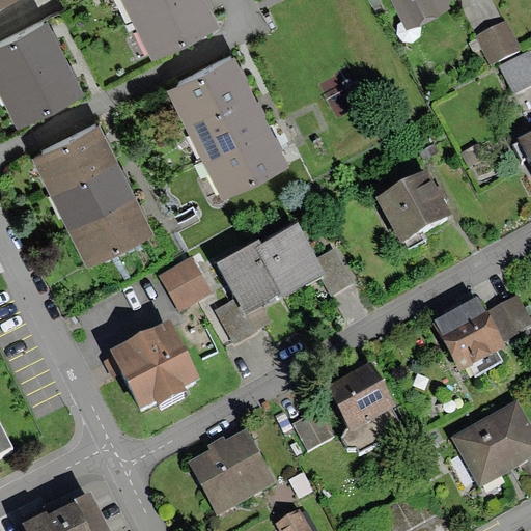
[(197,0),(112,0),(142,61),(212,28),(197,0)]
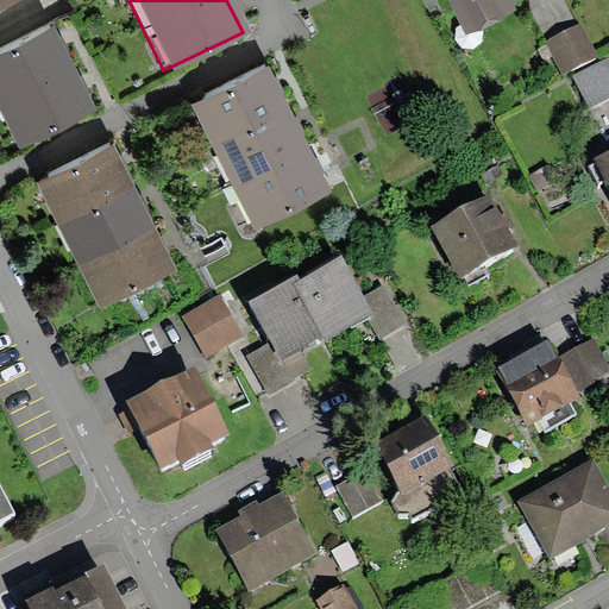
[(463,0),(476,23),(520,0),(463,0)]
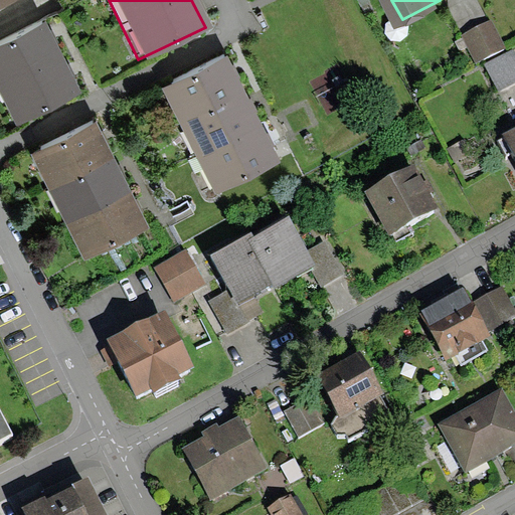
[(41,21),(0,42),(0,96),(14,125),(78,92),(41,21)]
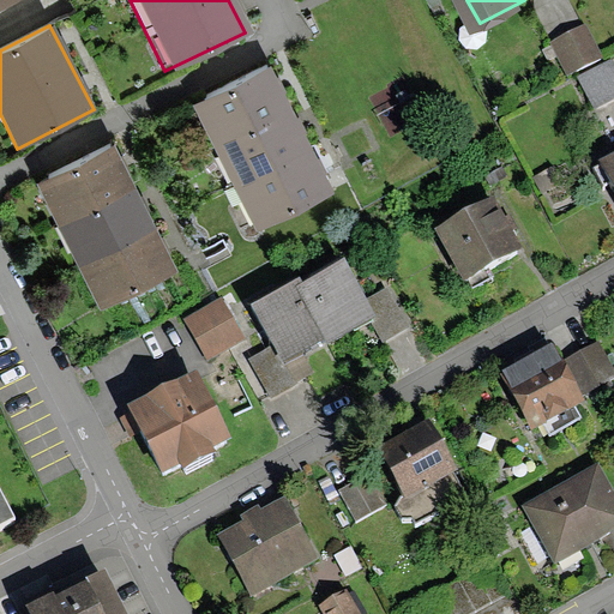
[(543,56),(558,84),(593,66),(578,38),(543,56)]
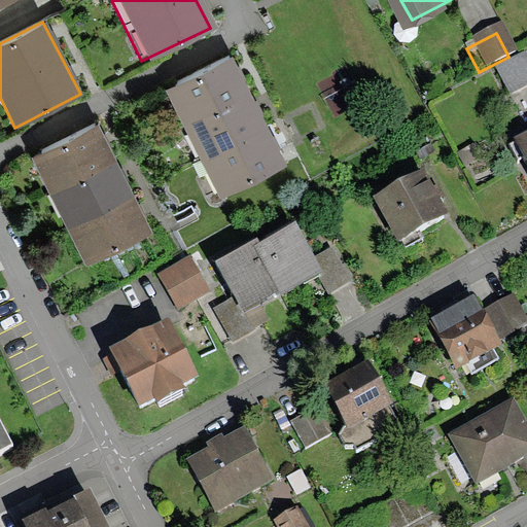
[(166,82),(223,194),(283,164),(225,51),(166,82)]
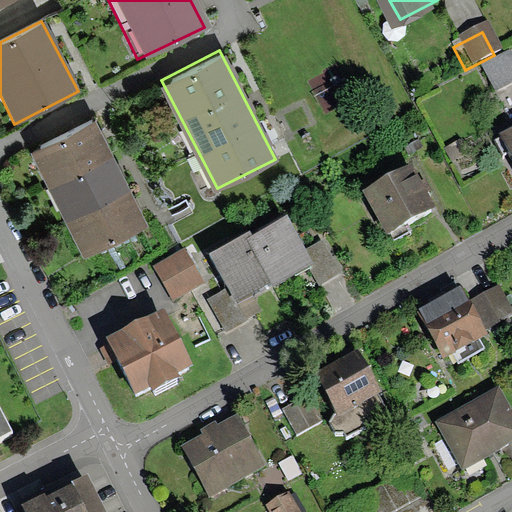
[(511,55),(484,69),(498,98),(511,91),(511,55)]
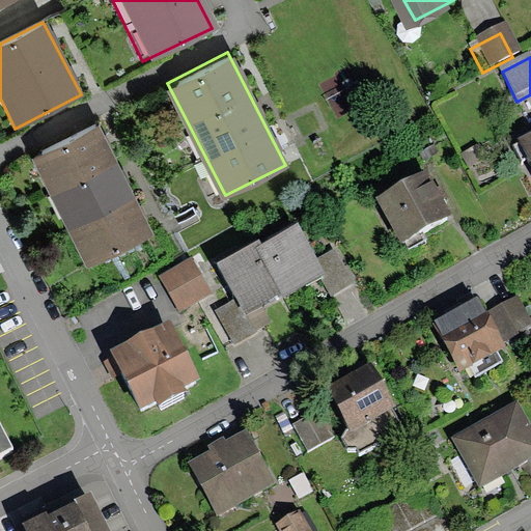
[(151,239),(98,124),(25,158),(79,273),(151,239)]
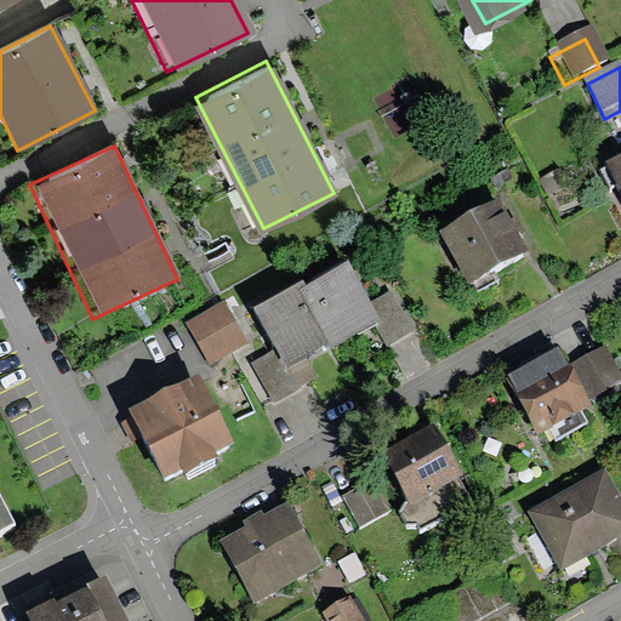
[(439,229),(467,283),(528,251),(500,198),(439,229)]
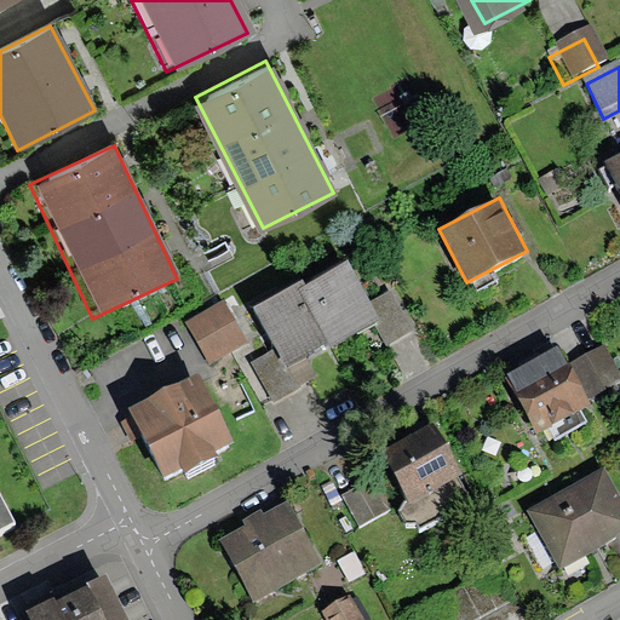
[(379,326),(351,263),(306,283),(305,279),(256,302),(285,366),(328,346),(328,349),(379,326)]
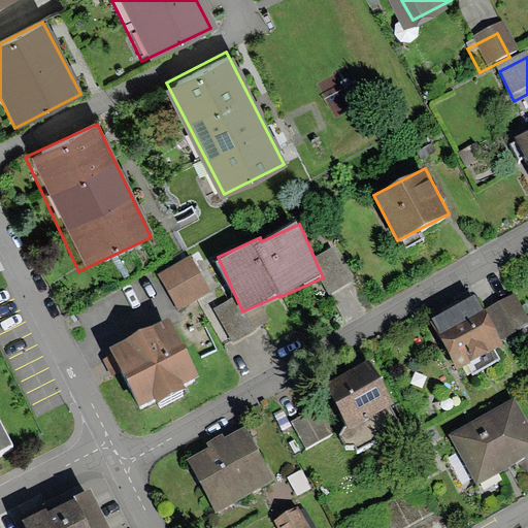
[(156,277),(169,305),(203,289),(189,261),(156,277)]
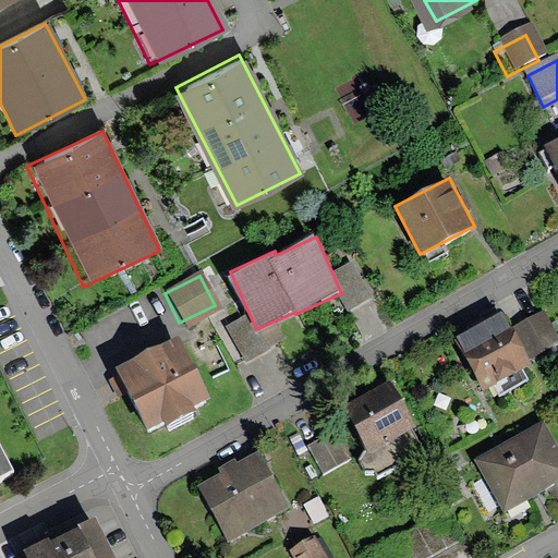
[(557,332),(546,310),(512,327),(529,358),(557,341),(557,332)]
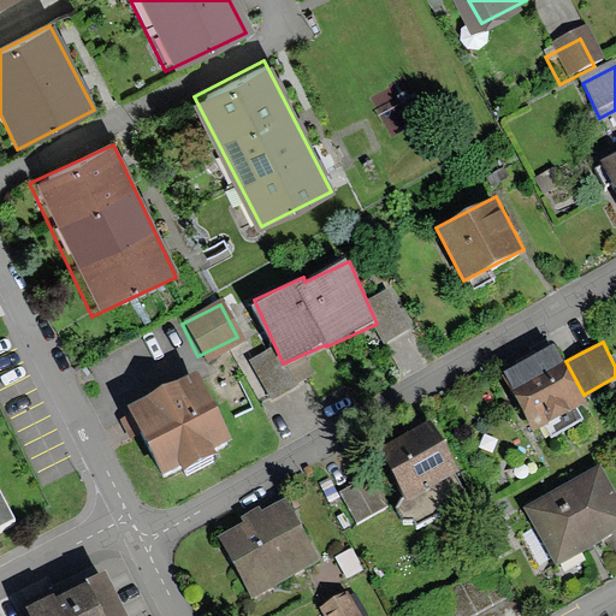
[(505,372),(534,427),(543,422),(549,434),(582,419),(576,407),(586,402),(584,395),(566,361),(557,345),(505,372)]
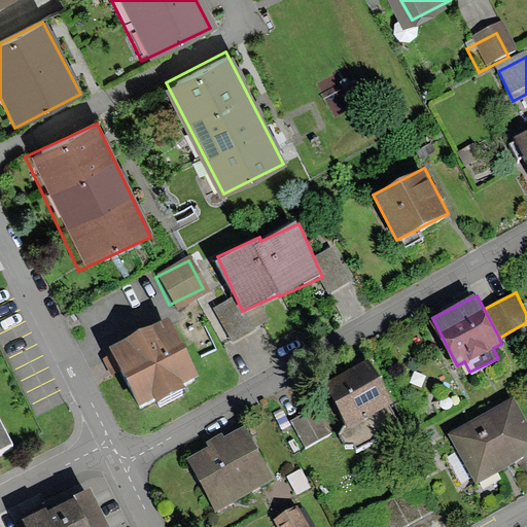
[(109,351),(141,409),(156,400),(160,406),(187,391),(184,386),(201,377),(169,319),(109,351)]
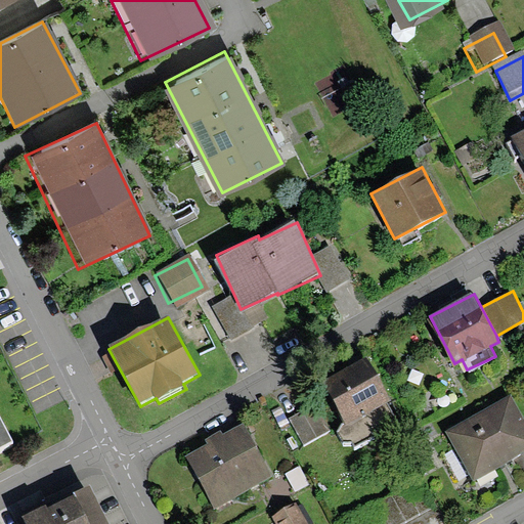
[(324,384),(348,425),(392,399),(368,358),(324,384)]
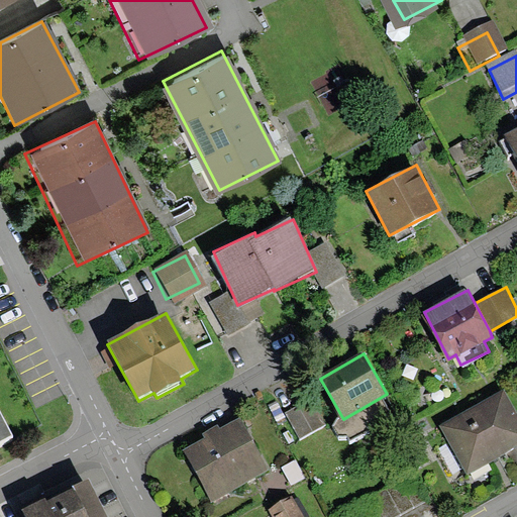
[(439,424),(466,475),(516,447),(516,416),(504,391),(439,424)]
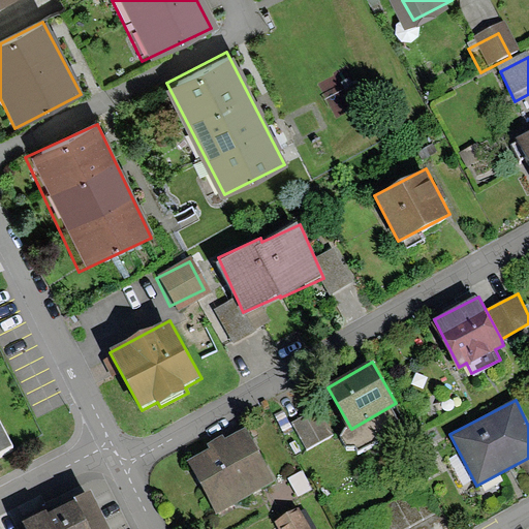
[(296,423),(309,447),(334,433),(320,408),(296,423)]
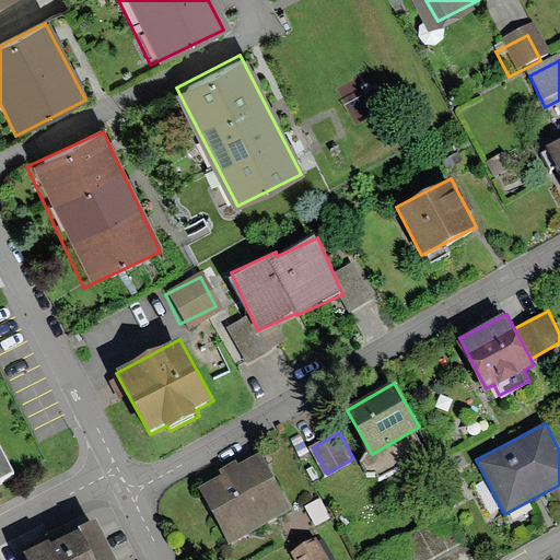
[(0,479),(14,473),(0,443),(0,479)]
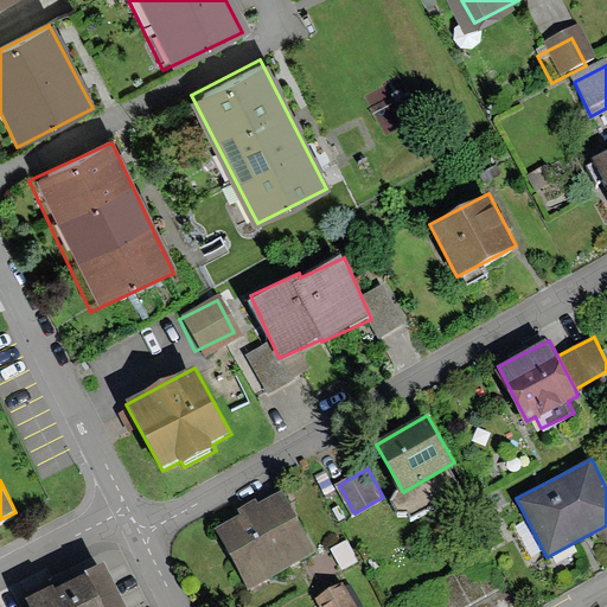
[(216,525),(251,588),(321,550),(287,486),(216,525)]
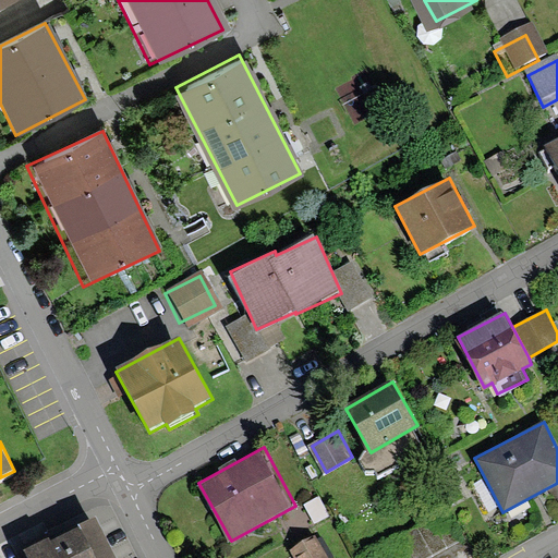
[(361,554),(362,557),(425,557),(463,537),(447,507),(361,554)]
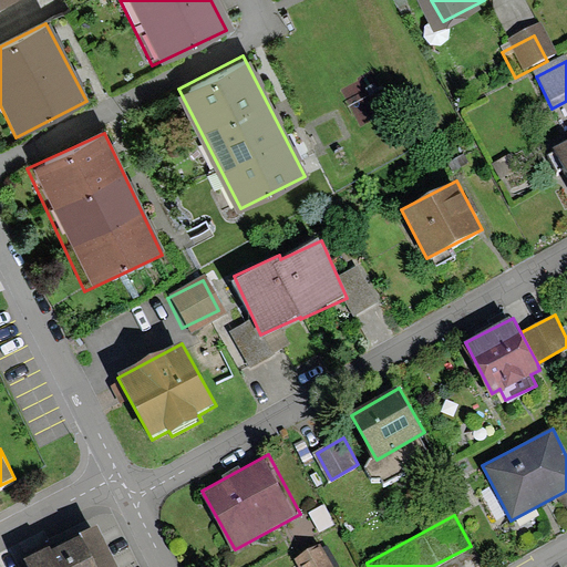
[(119,566),(98,524),(24,559),(28,566),(119,566)]
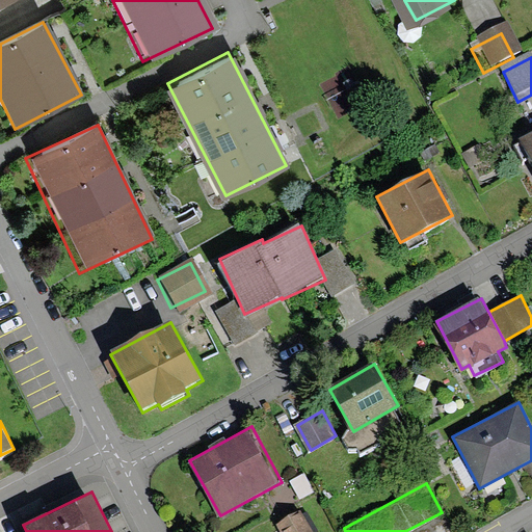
[(312,531),(300,511),(278,525),(283,531),(312,531)]
